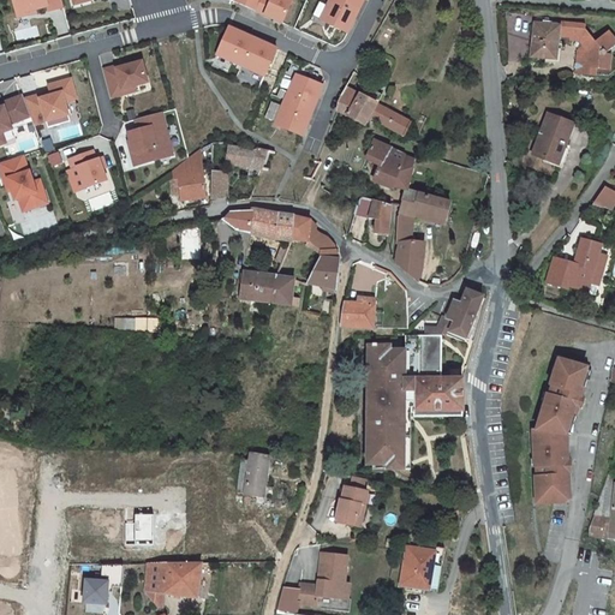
[(13,0),(18,17),(29,15),(29,12),(37,10),(48,6),(49,11),(65,7),(63,0),(13,0)]
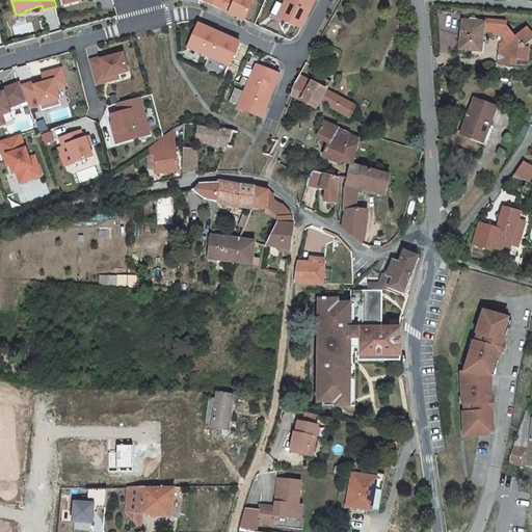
[(206,2),(221,9),(225,0),(204,0),(204,1),(206,2)]
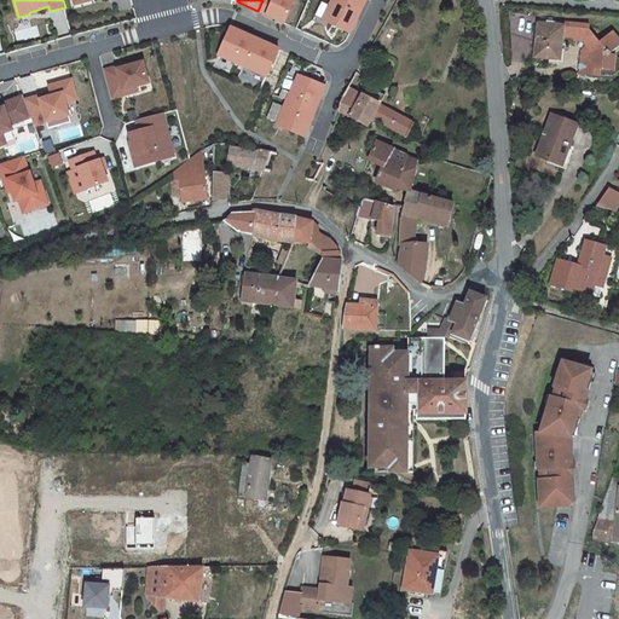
[(262,0),(258,11),(285,23),(294,0),(262,0)]
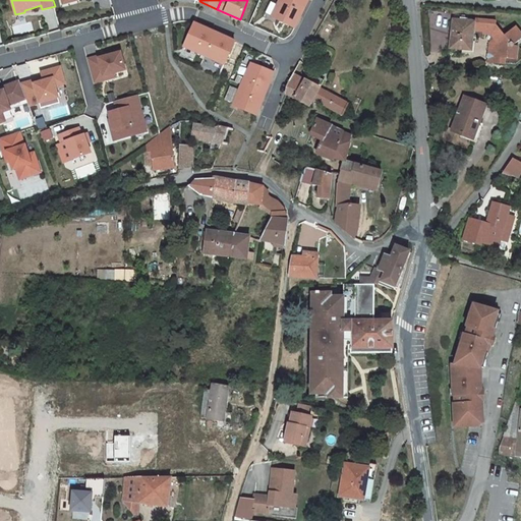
[(305,7),(290,0),(281,0),(273,16),(295,27),(305,7)]
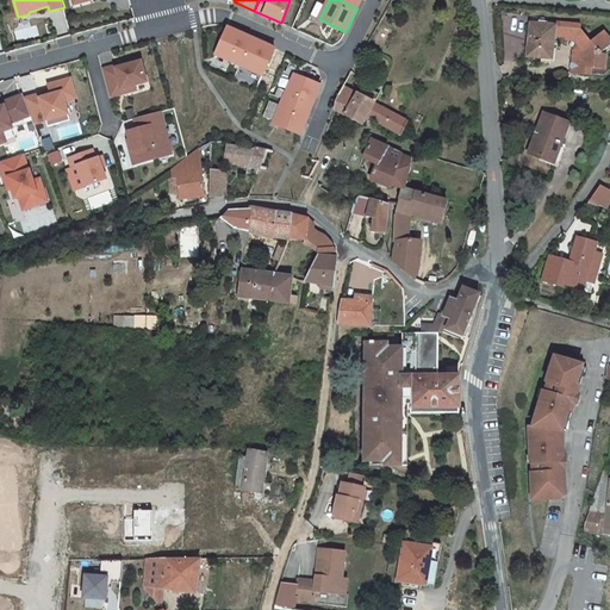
[(529,57),(552,58),(554,35),(555,23),(537,20),(536,24),(530,24),(529,57)]
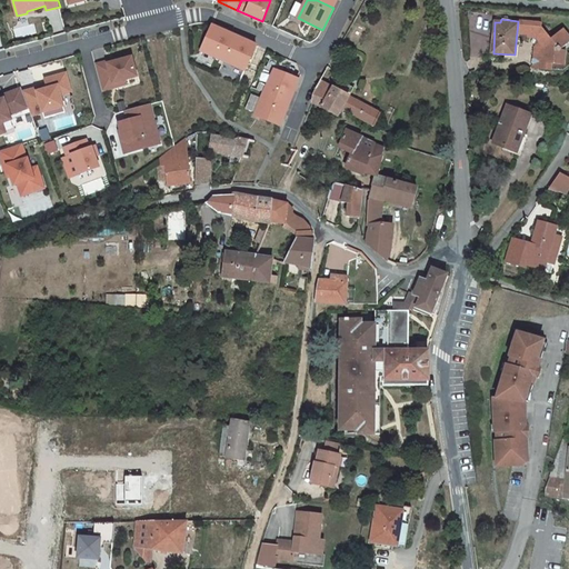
[(542,23),(518,21),(517,32),(535,35),(541,43),(535,46),(533,70),(552,71),(552,63),(559,63),(561,51),(568,47),(568,39),(567,33),(552,39),(542,23)]
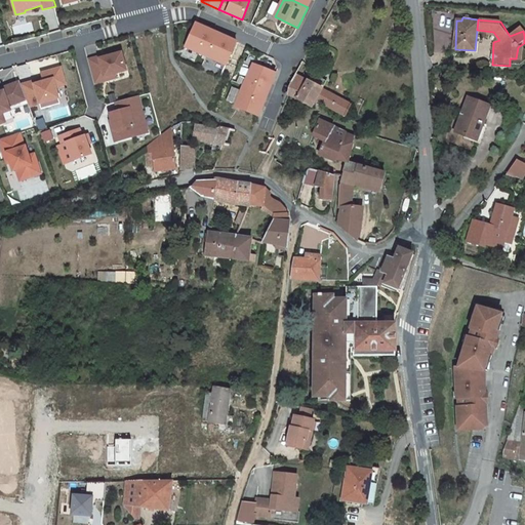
[(207,55),(217,32),(196,23),(186,46),(207,55)]
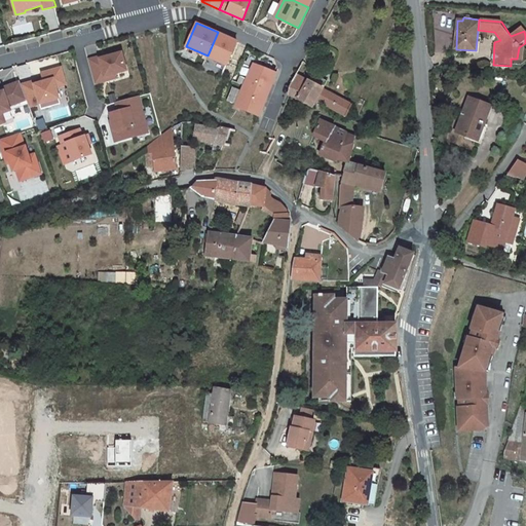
[(218,32),(208,55),(227,65),(237,41),(218,32)]
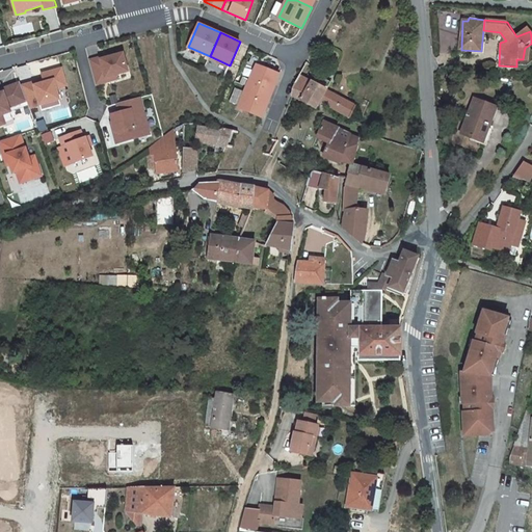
[(128,71),(124,53),(102,59),(101,57),(89,60),(96,84),(107,81),(106,77),(116,74),(128,71)]
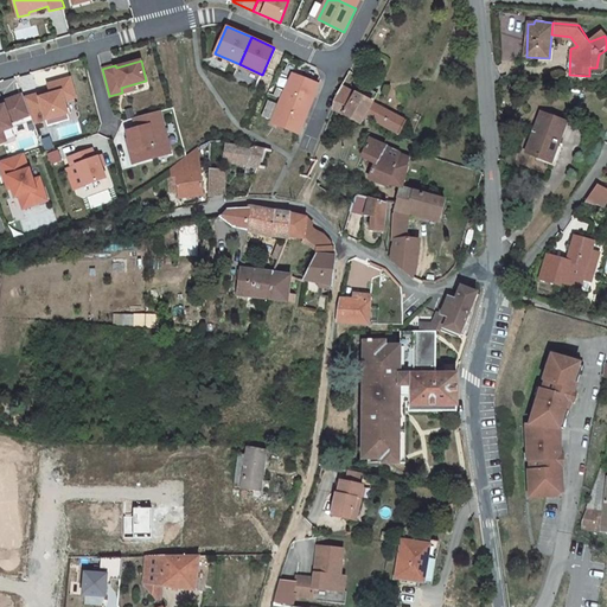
[(293,74),(283,98),(310,109),(319,84),(293,74)]
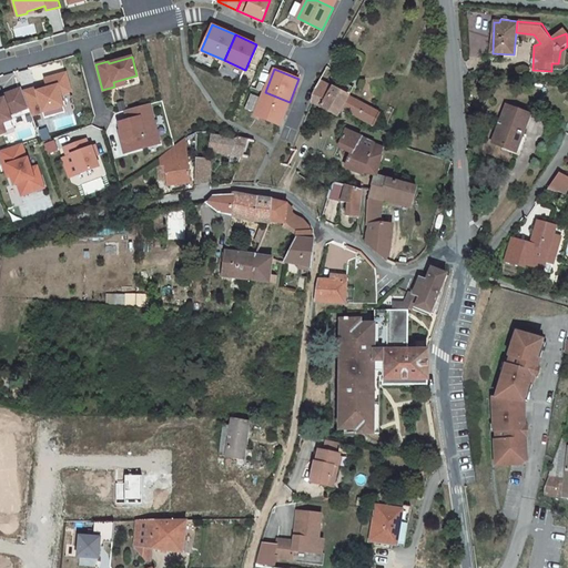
[(23,91),(29,108),(32,114),(43,111),(46,117),(56,113),(54,107),(66,103),(61,91),(59,87),(70,82),(64,70),(44,77),(48,85),(38,90),(37,87),(23,91)]
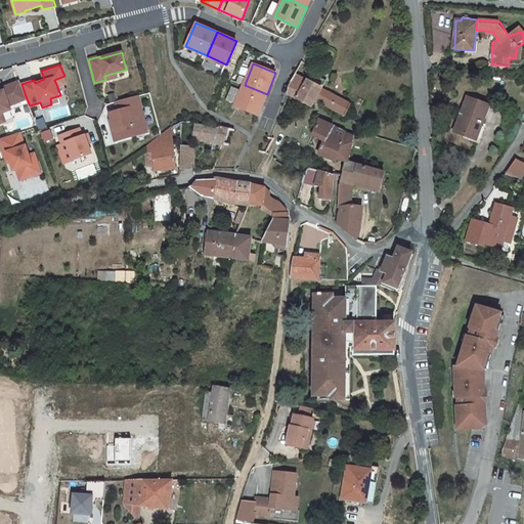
[(293,73),(289,80),(288,82),(292,84),(291,88),(298,92),(295,98),(313,107),(316,100),(346,116),(351,102),(293,73)]
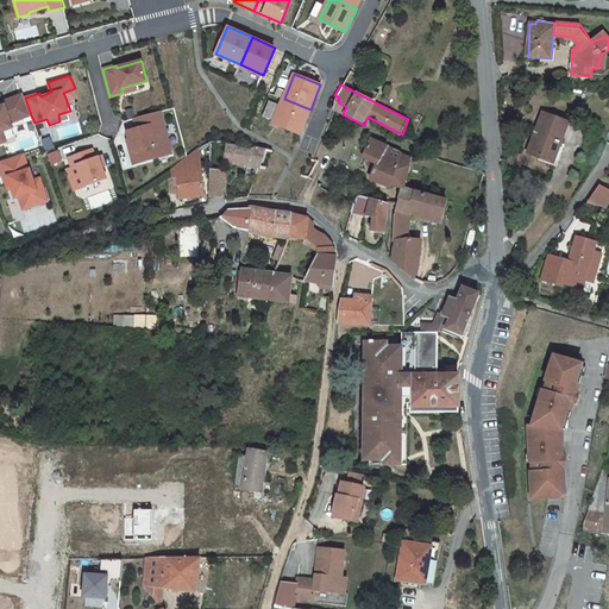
[(25,98),(24,94),(2,101),(4,106),(0,106),(0,143),(6,142),(2,131),(13,127),(11,123),(31,115),(25,98)]
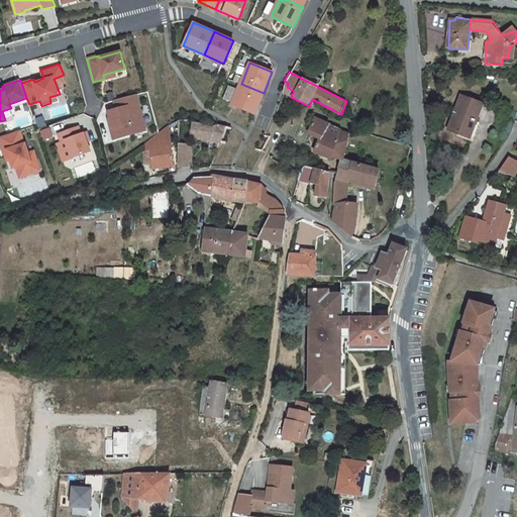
[(255,114),(264,93),(241,84),(232,105),(255,114)]
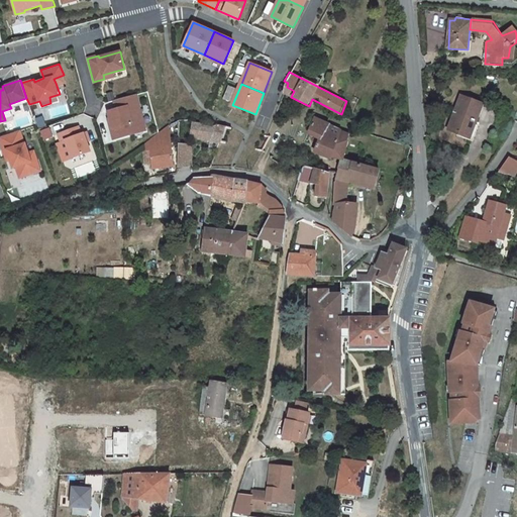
[(294,91),(287,87),(284,93),(291,97),(294,91)]
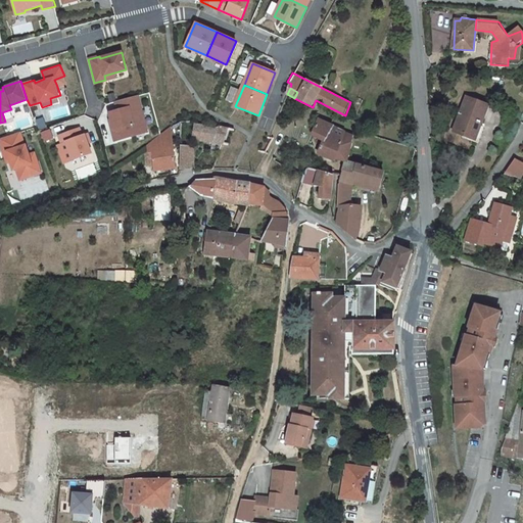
[(50,98),(51,104),(61,100),(60,95),(50,98)]
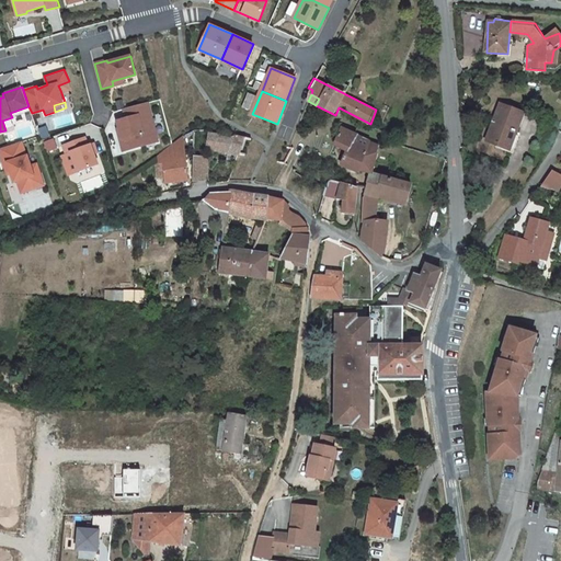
[(158,141),(148,102),(124,109),(127,118),(117,121),(125,150),(158,141)]
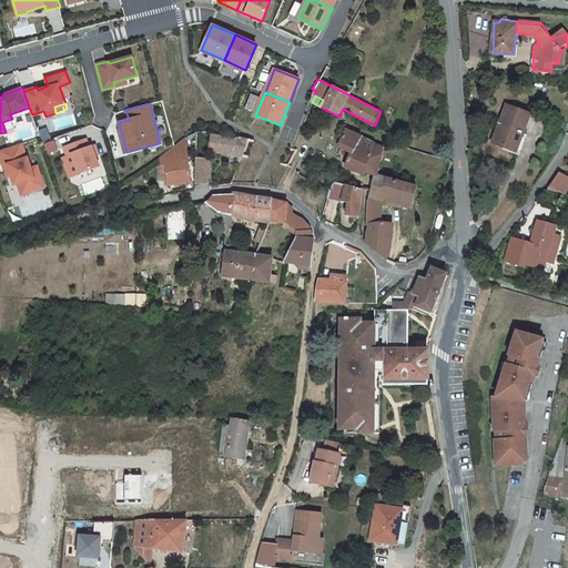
[(515,150),(529,115),(507,107),(493,141),(515,150)]
